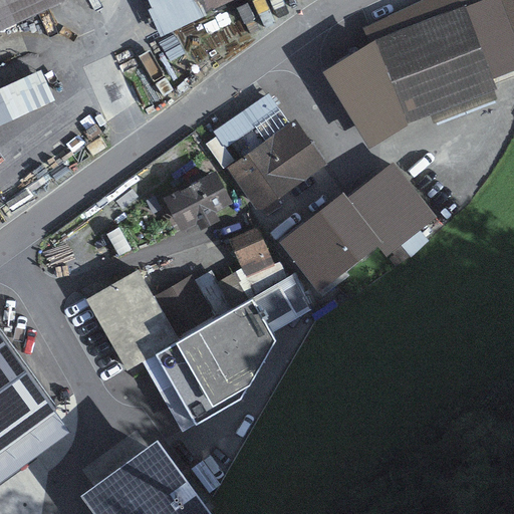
[(0,0),(0,33),(69,0),(0,0)]
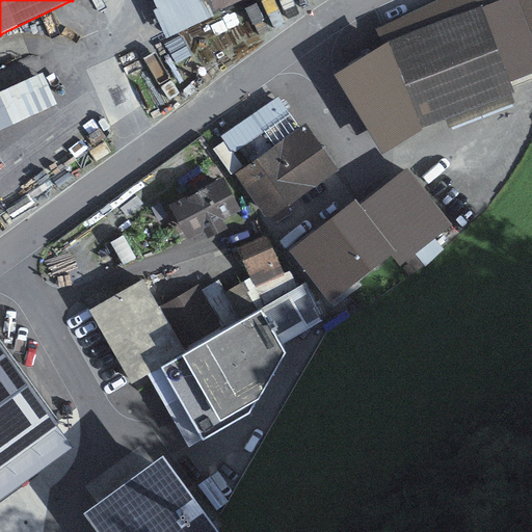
[(212,18),(204,0),(148,0),(166,37),(212,18)]
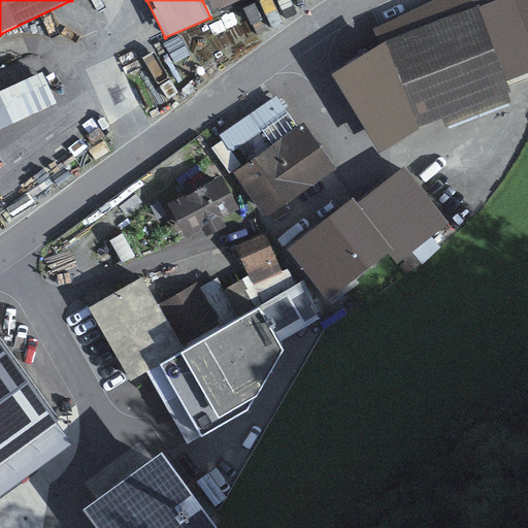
[(202,0),(210,18),(246,0),(202,0)]
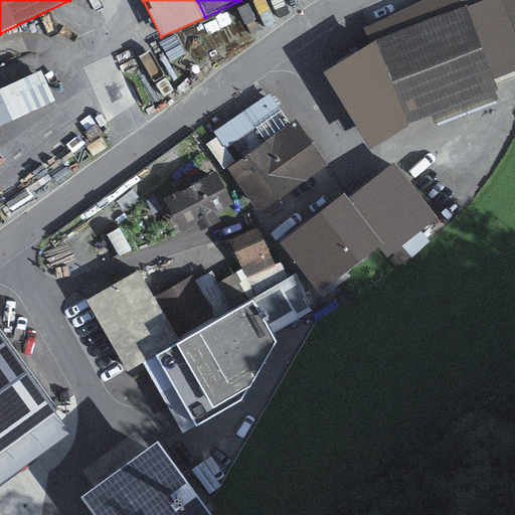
[(514,33),(502,0),(484,0),(375,41),(325,73),(370,150),(408,125),(498,93),(493,79),(514,69),(514,33)]
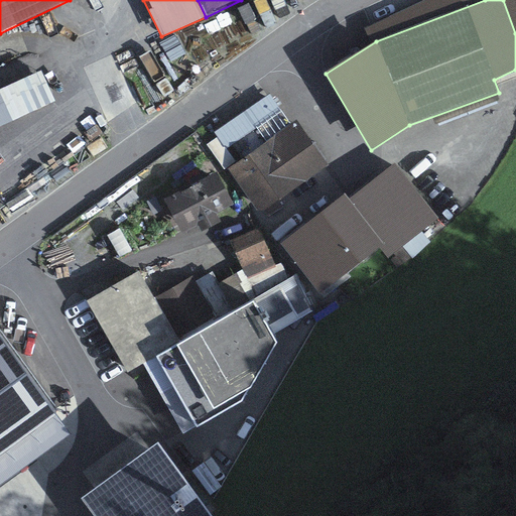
[(515,0),(503,0),(515,33),(515,0)]
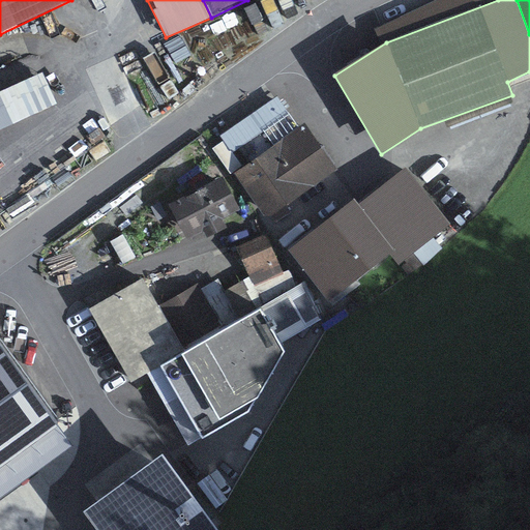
[(42,72),(0,91),(0,129),(56,104),(42,72)]
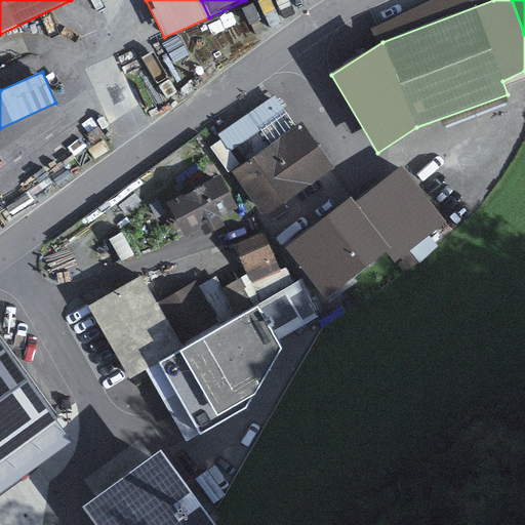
[(300,192),(335,167),(304,122),(269,147),(300,192)]
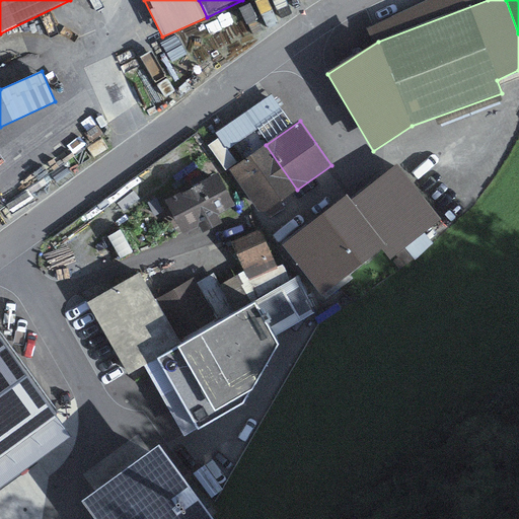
[(262,214),(297,190),(266,145),(230,169),(262,214)]
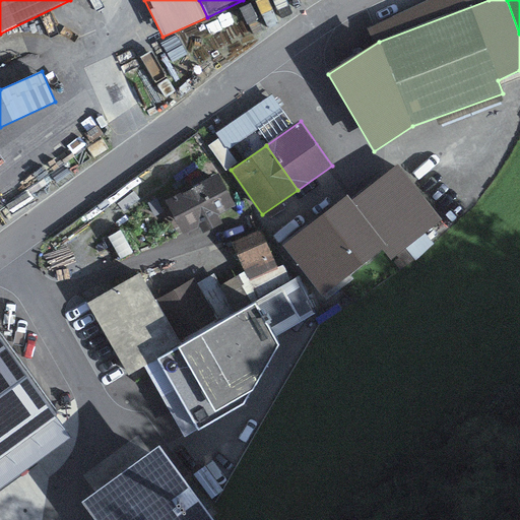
[(346,201),(310,230),(307,225),(283,243),(327,300),(355,279),(351,276),(383,250),(391,261),(444,219),(398,165),(349,205),(346,201)]
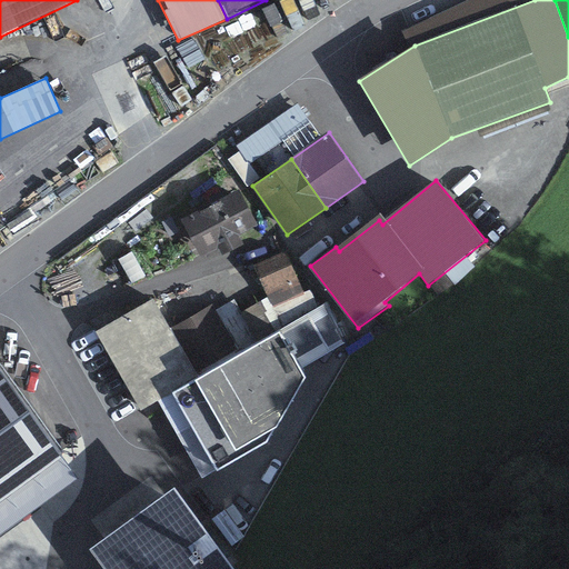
[(259,227),(240,191),(182,220),(200,258),(219,248),(222,256),(242,243),(239,237),(259,227)]
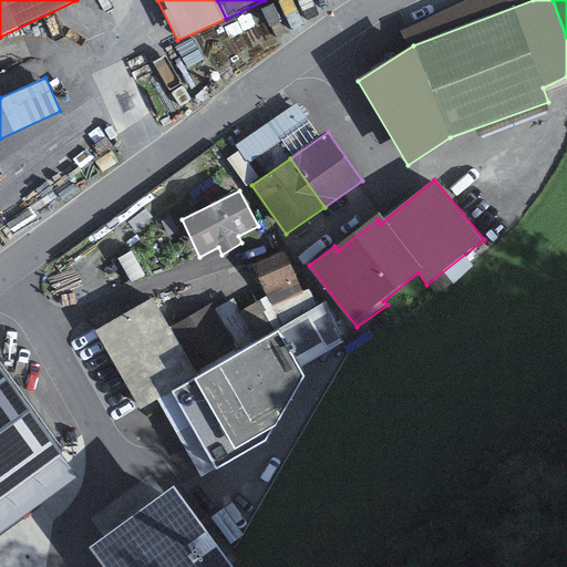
[(282,254),(254,265),(279,328),(329,301),(311,282),(302,289),(282,254)]
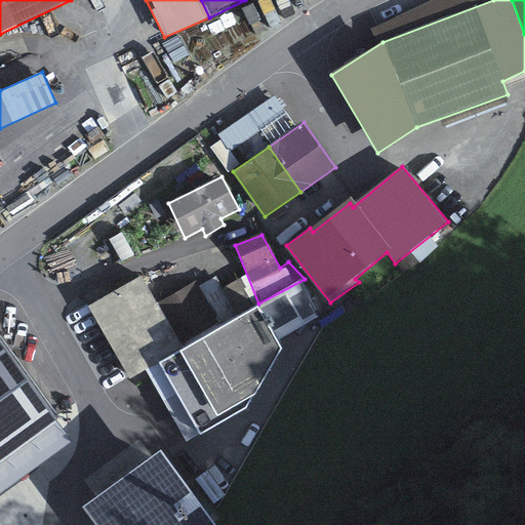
[(179,345),(218,322),(221,326),(240,316),(216,276),(198,286),(196,282),(157,305),(179,345)]
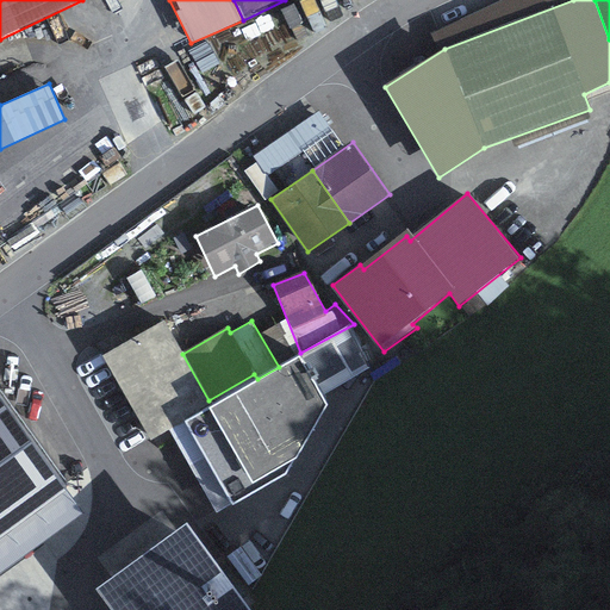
[(0,526),(64,480),(0,390),(0,526)]
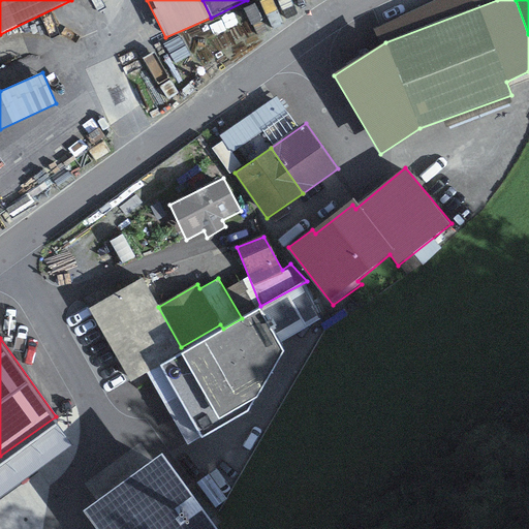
[(99,528),(221,528),(161,448),(83,506),(99,528)]
